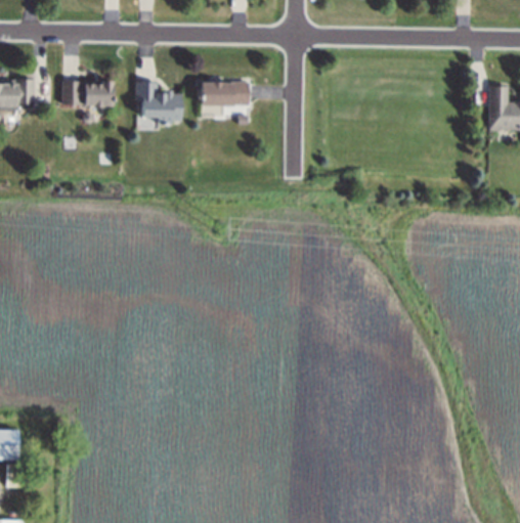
[(31,102),(14,102),(14,103),(0,103),(0,83),(14,83),(14,75),(31,76),(31,102)]
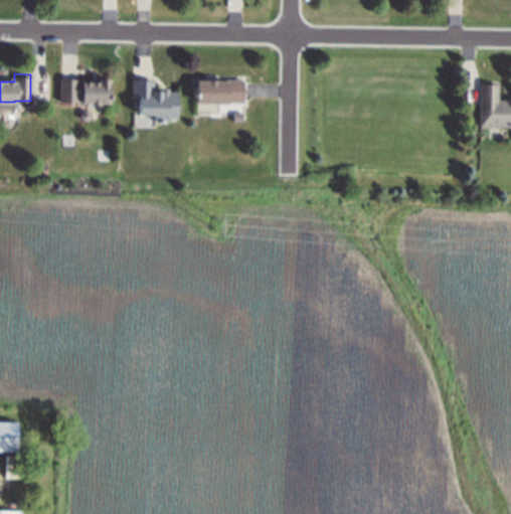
[(138,111),(138,79),(154,79),(154,94),(178,95),(176,117),(154,117),(155,112),(138,111)]
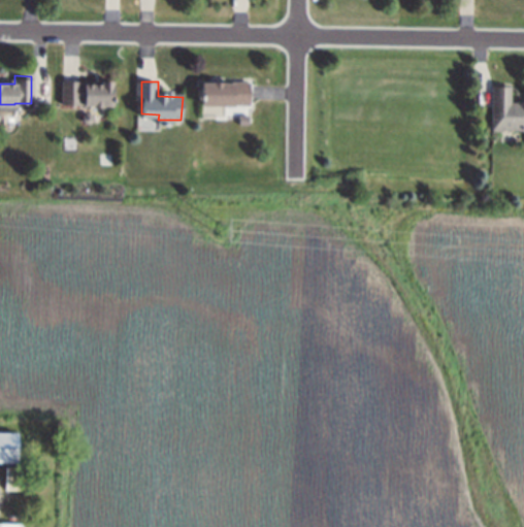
[(204,108),(203,83),(253,81),(253,106),(236,106),(236,108),(204,108)]
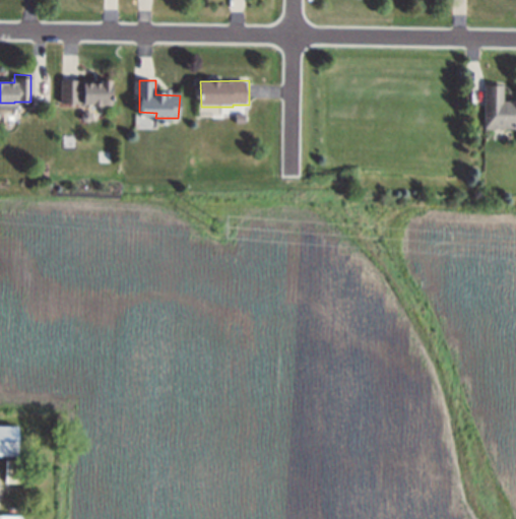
[(60,81),(77,81),(77,84),(99,85),(99,81),(109,81),(109,96),(110,96),(110,101),(109,101),(109,105),(99,105),(98,106),(91,106),(89,105),(81,105),(81,100),(77,100),(76,104),(59,104),(60,81)]
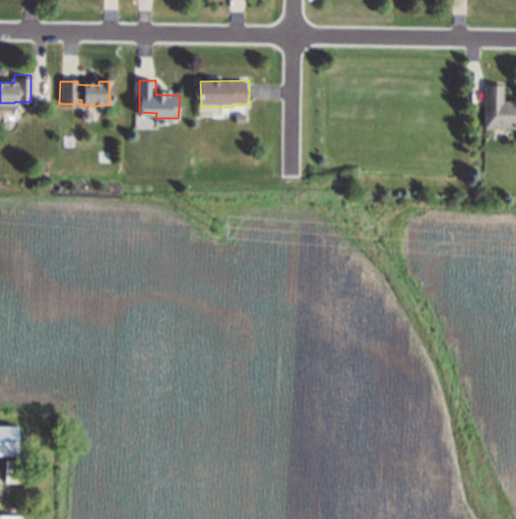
[(488,86),(504,86),(504,103),(512,103),(512,105),(515,105),(515,127),(487,127),(488,86)]
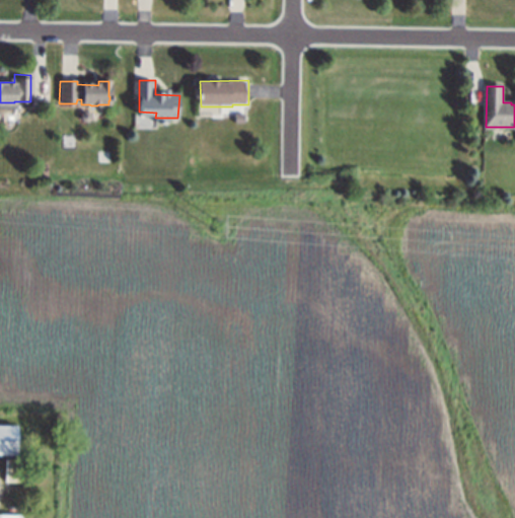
[(138,126),(155,126),(155,115),(138,115),(138,126)]
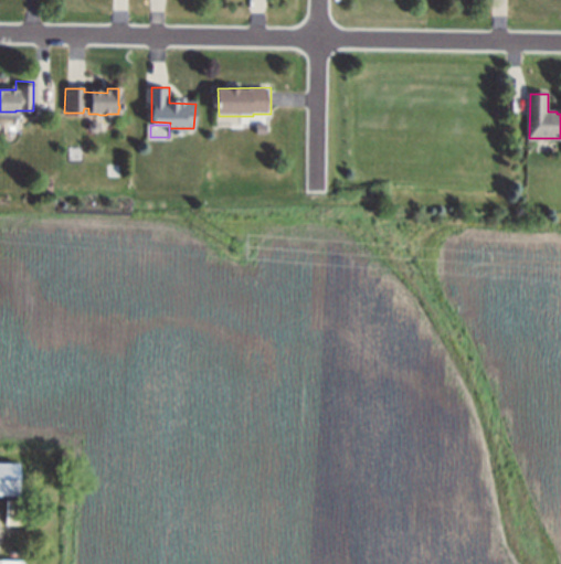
[(0,496),(20,496),(20,464),(0,464),(0,496)]
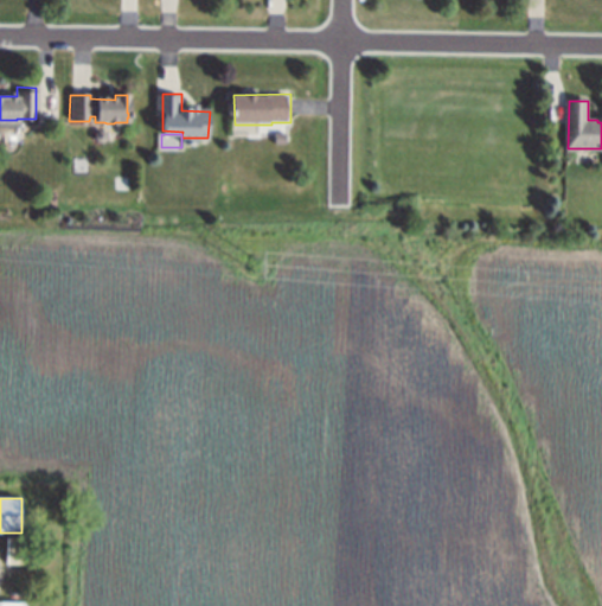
[(7,537),(6,563),(25,563),(26,537),(7,537)]
